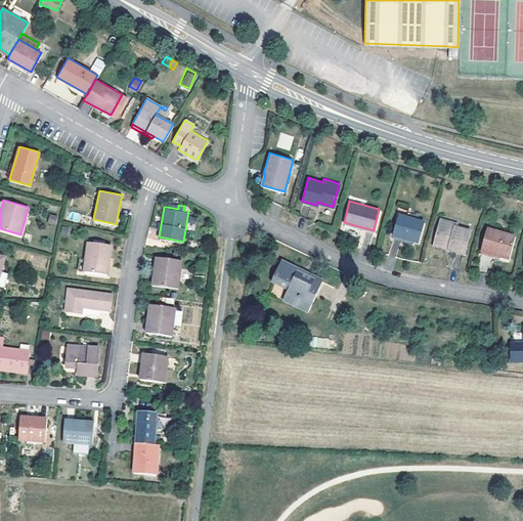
[(55,221),(56,212),(48,211),(47,220),(55,221)]
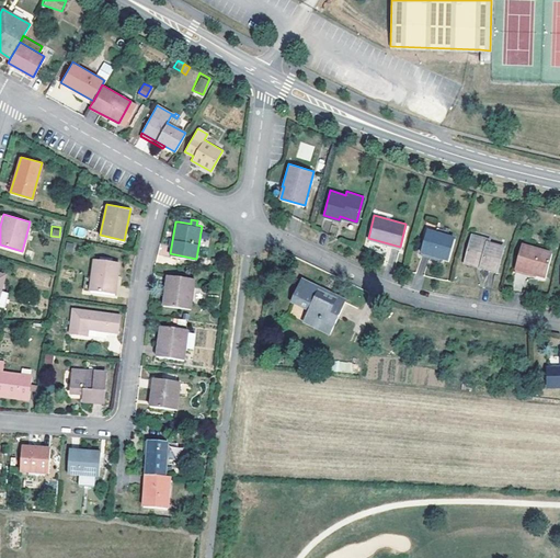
[(447,259),(454,236),(425,228),(420,250),(447,259)]
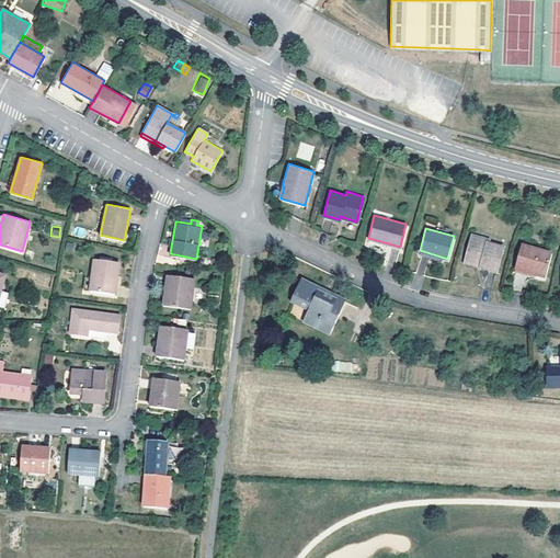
[(481,262),(480,265),(495,270),(503,246),(488,241),(488,238),(471,234),(464,257),(481,262)]
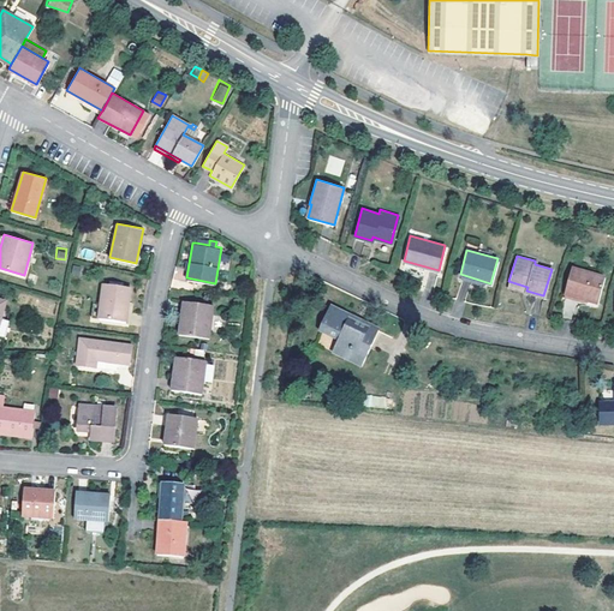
[(72,262),(70,271),(78,274),(81,263),(72,262)]
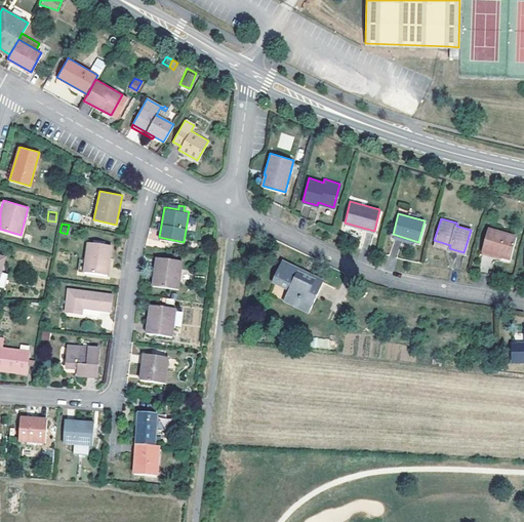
[(509,257),(516,235),(487,227),(481,249),(509,257)]
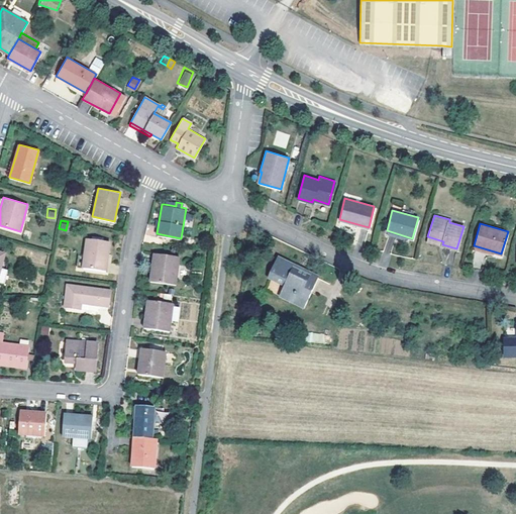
[(105,270),(109,240),(86,237),(82,267),(105,270)]
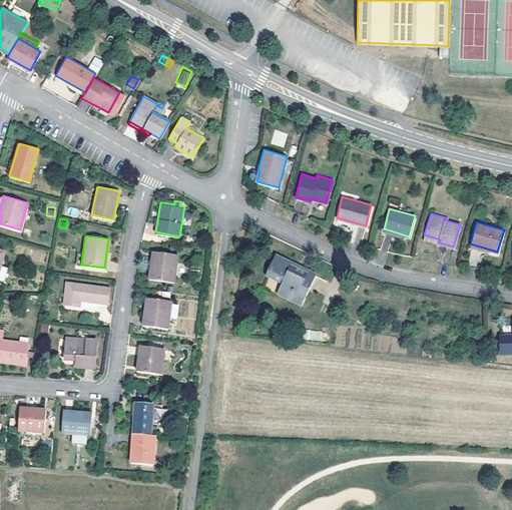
[(174,282),(178,253),(152,250),(149,278),(174,282)]
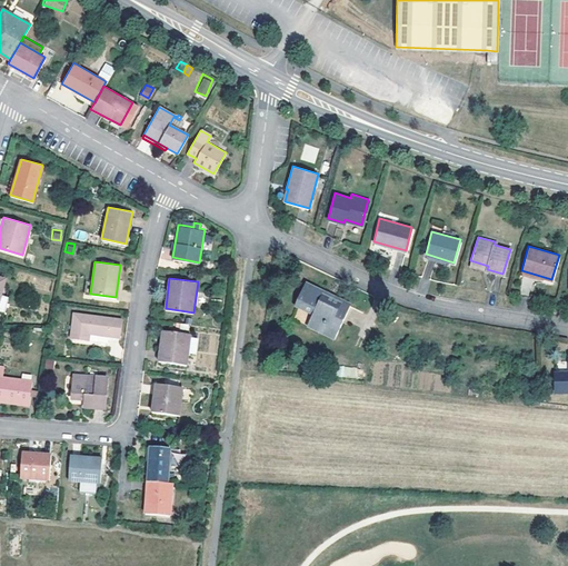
[(334,336),(349,304),(305,281),(295,303),(312,310),(307,323),(334,336)]
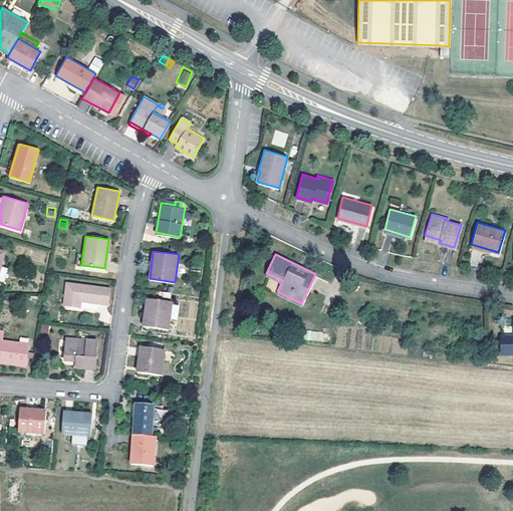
[(109,286),(66,281),(63,304),(84,307),(85,300),(107,303),(109,286)]
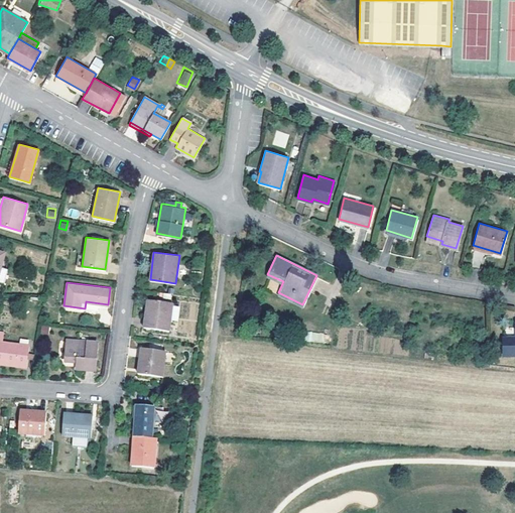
[(172,301),(147,297),(144,316),(148,317),(147,327),(168,330),(172,301)]
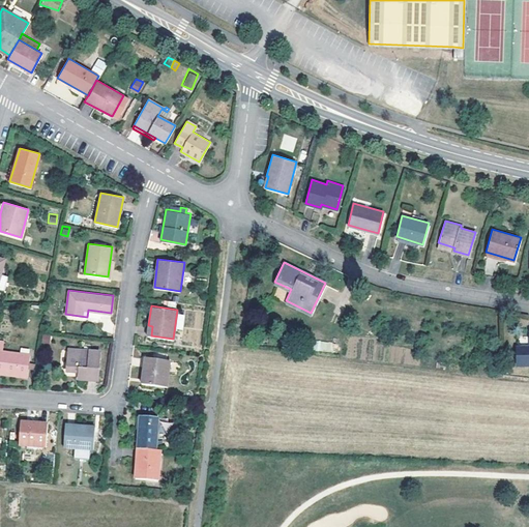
[(528,362),(528,329),(528,345),(516,346),(517,363),(528,362)]
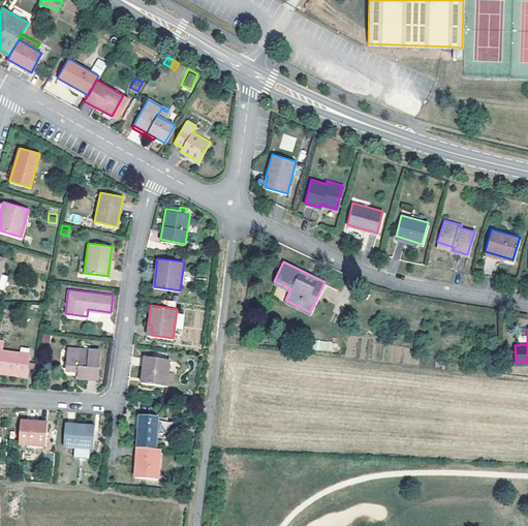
[(40,339),(50,340),(50,331),(41,331),(40,339)]
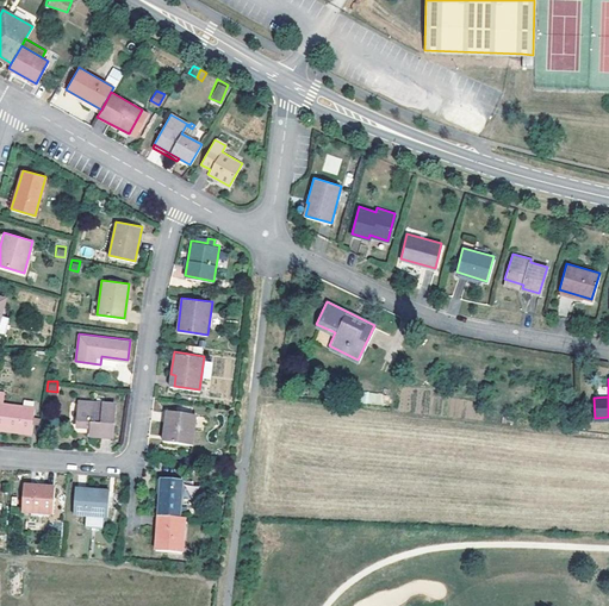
[(361,388),(360,399),(380,401),(380,391),(361,388)]
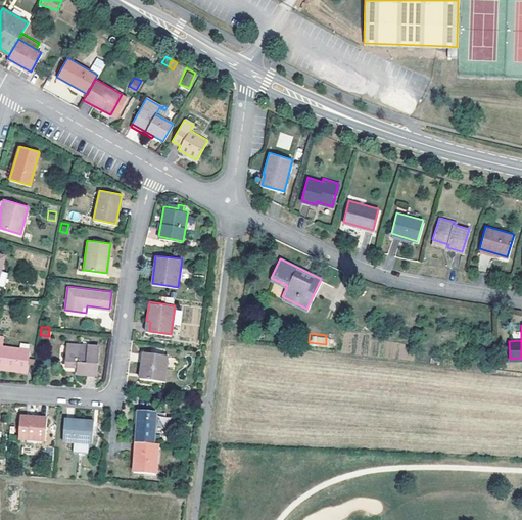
[(96,375),(98,345),(66,343),(65,365),(78,366),(77,373),(96,375)]
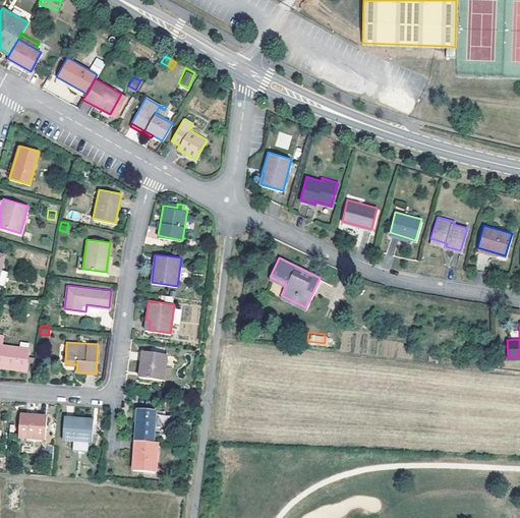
[(2,344),(0,343),(0,365),(26,369),(29,347),(2,344)]
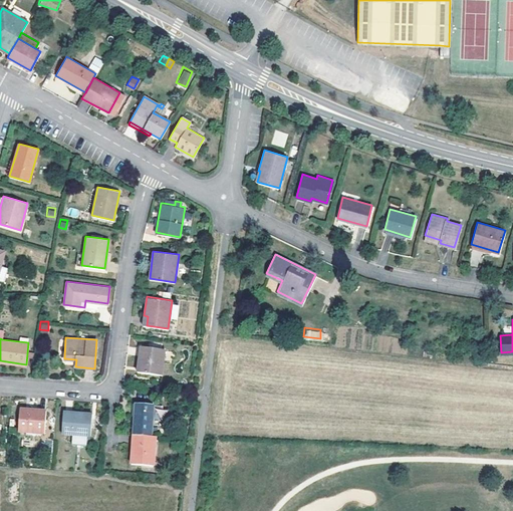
[(162,373),(165,347),(141,344),(137,370),(162,373)]
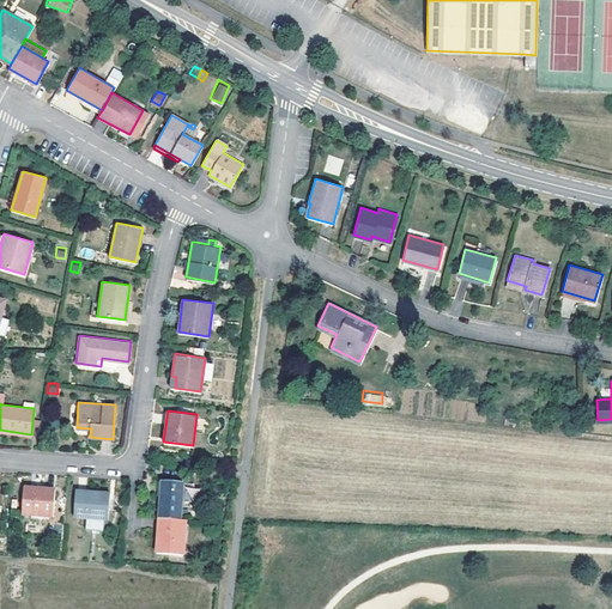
[(161,479),(158,517),(180,518),(182,481),(161,479)]
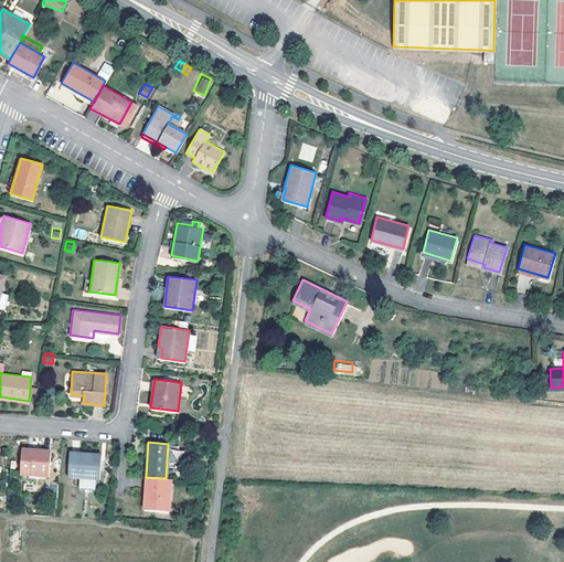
[(49,475),(51,449),(21,447),(20,474),(49,475)]
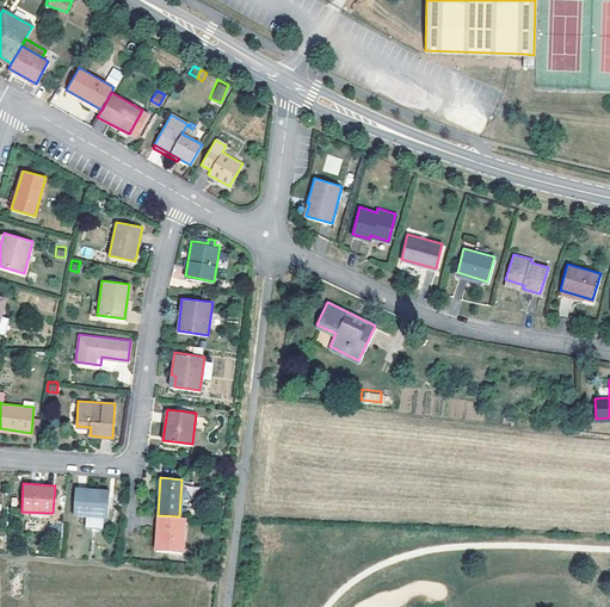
[(108,516),(109,489),(75,487),(73,514),(108,516)]
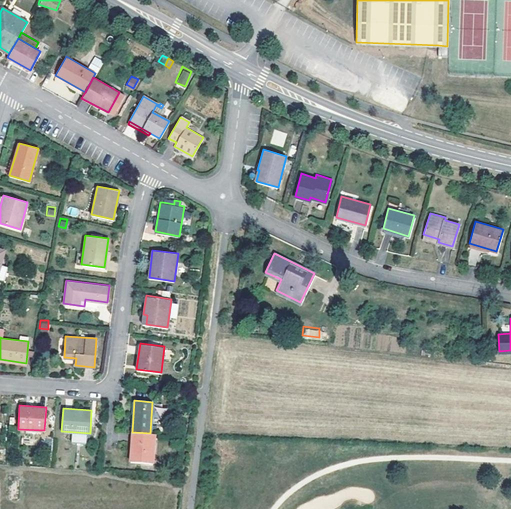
[(152,462),(155,433),(150,433),(132,432),(130,460),(152,462)]
